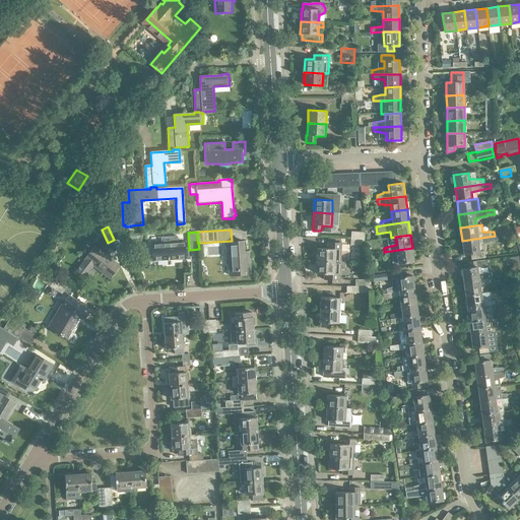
[(495,236),(462,241),(464,254),(470,253),(471,259),(485,257),(484,251),(479,251),(478,245),(492,241),(498,240),(498,236),(495,236)]
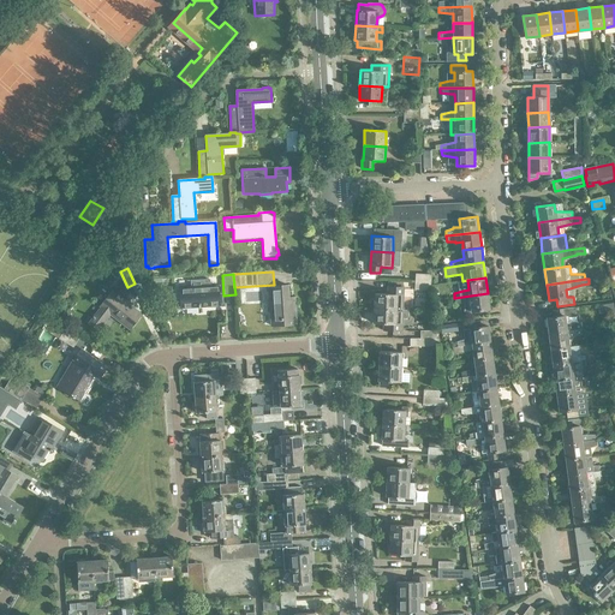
[(210,287),(209,281),(190,282),(191,288),(180,290),(181,309),(220,306),(219,287),(210,287)]
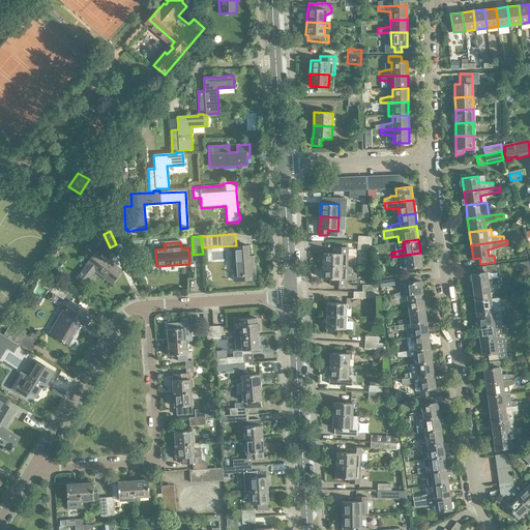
[(235,281),(256,280),(255,256),(251,257),(249,245),(233,246),(235,281)]
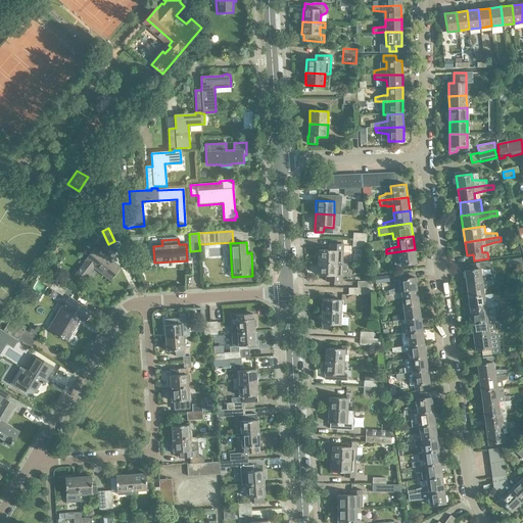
[(342,264),(343,244),(330,244),(330,250),(320,249),(319,263),(342,264)]
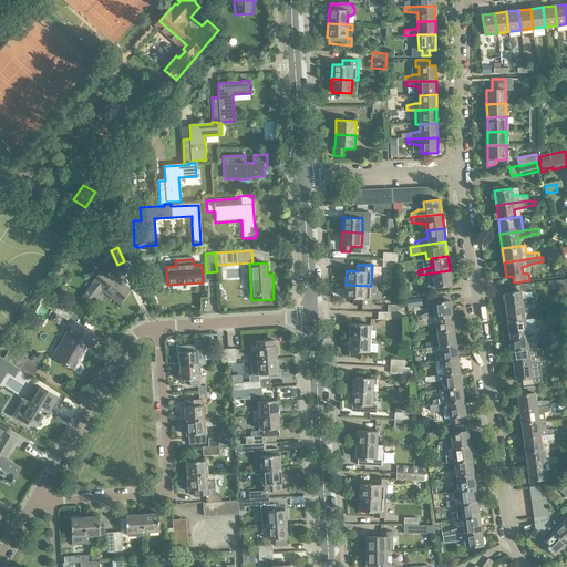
[(120,303),(131,289),(103,268),(92,282),(93,284),(82,298),(90,305),(101,290),(120,303)]
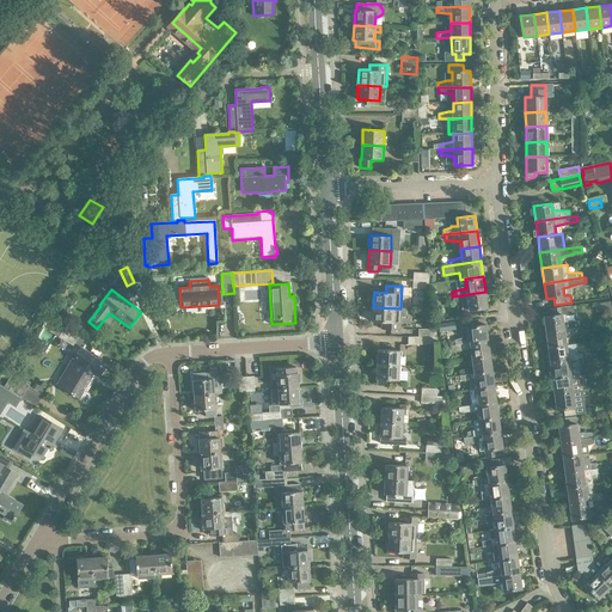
[(485,292),(452,297),(453,301),(463,301),(463,312),(481,312),(481,308),(488,307),(485,292)]
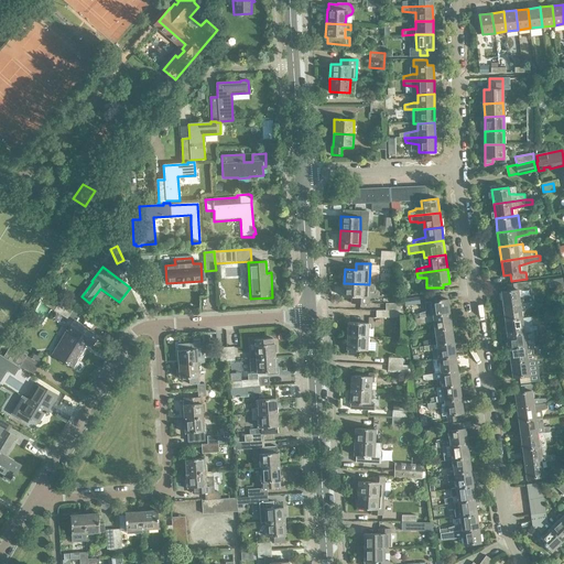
[(519,296),(518,290),(527,289),(528,288),(528,286),(528,281),(510,283),(511,290),(501,291),(503,305),(534,302),(533,295),(519,296)]
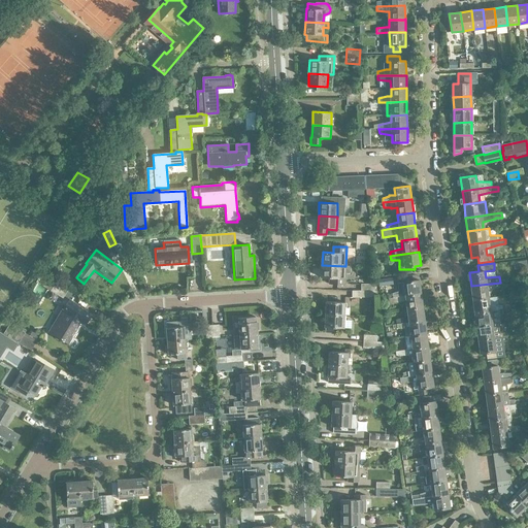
[(345,266),(322,265),(321,277),(329,278),(328,285),(345,286),(345,273),(352,273),(352,266),(345,266)]
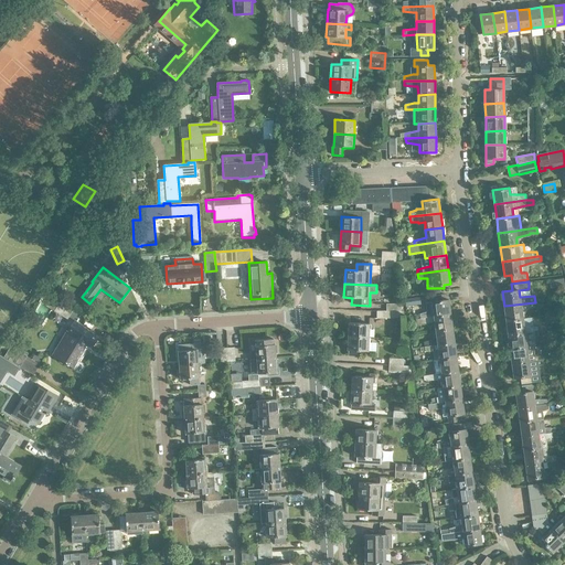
[(84,318),(43,294),(38,304),(54,312),(51,319),(59,323),(62,318),(66,320),(68,318),(74,321),(68,330),(53,354),(74,368),(88,344),(92,347),(98,337),(93,333),(81,323),(84,318)]
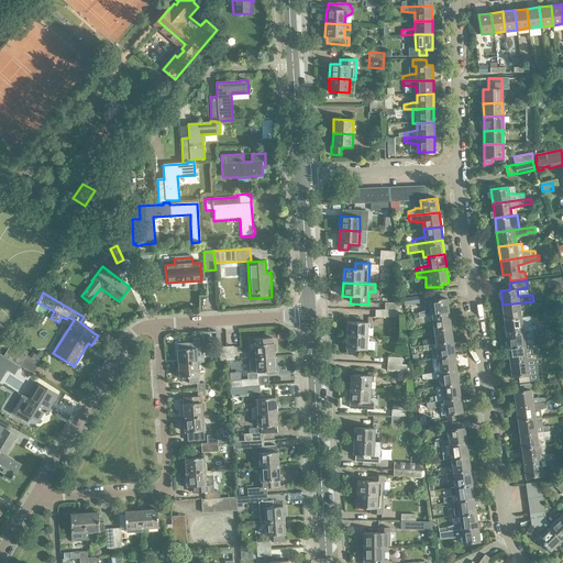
[(419,317),(432,316),(449,313),(446,299),(424,301),(426,311),(419,313),(419,317)]
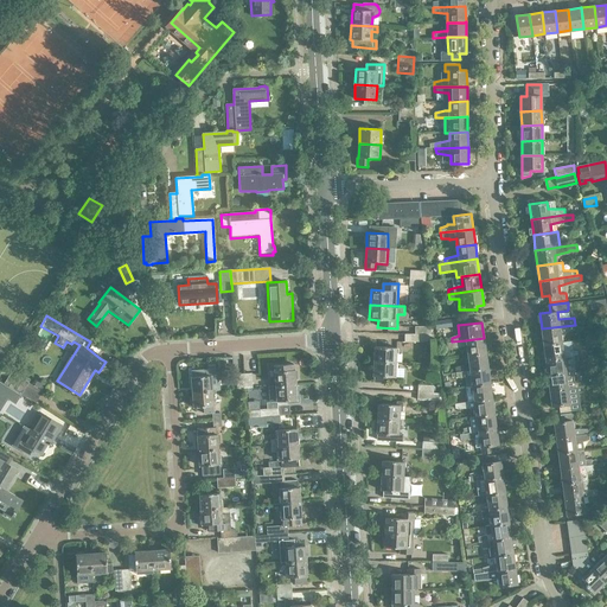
[(544,344),(562,342),(561,334),(576,330),(575,325),(542,328),(544,344)]
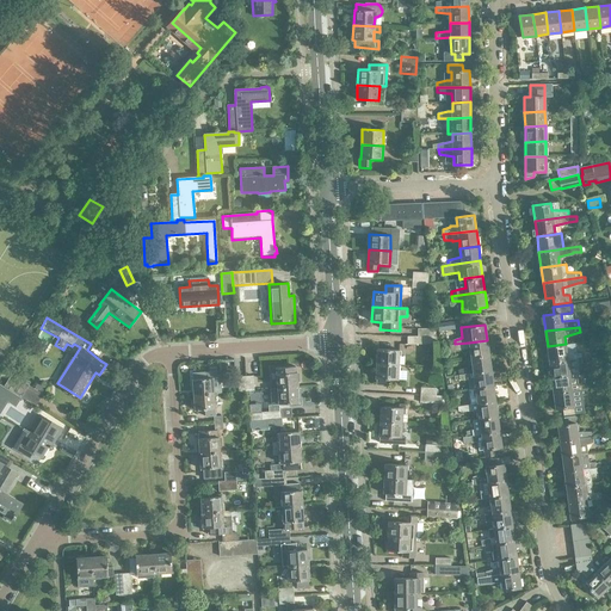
[(487,340),(469,343),(455,344),(450,345),(450,351),(470,349),(471,358),(489,356),(487,340)]
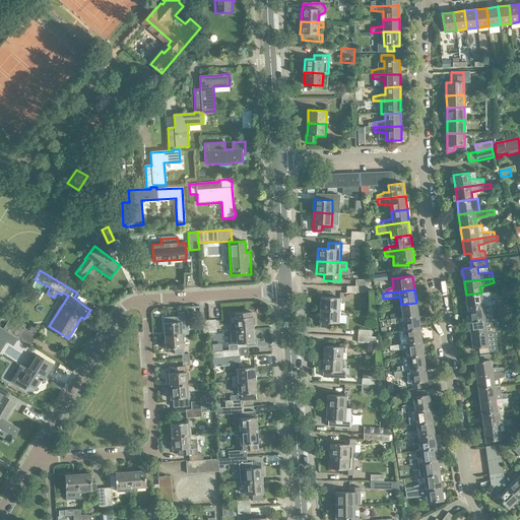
[(468,308),(497,305),(501,304),(501,300),(495,301),(489,301),(488,299),(488,293),(481,293),(466,295),(468,308)]
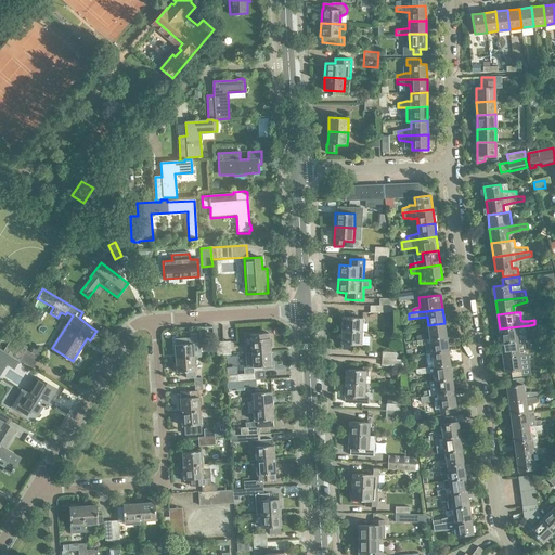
[(341,330),(362,331),(362,318),(343,317),(341,330)]
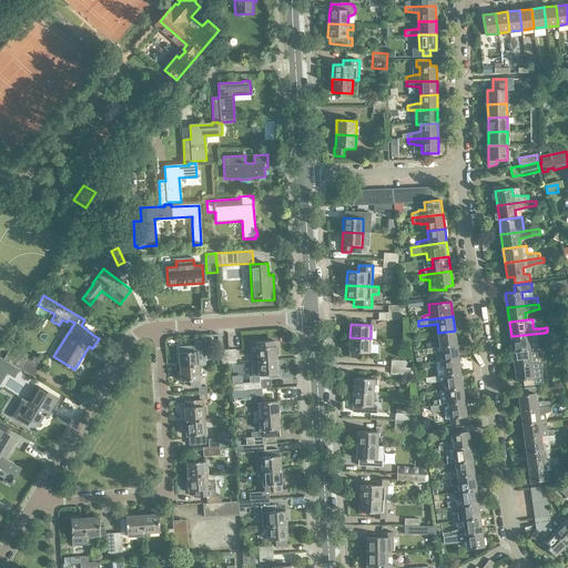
[(440,346),(457,344),(455,331),(438,333),(439,337),(440,346)]
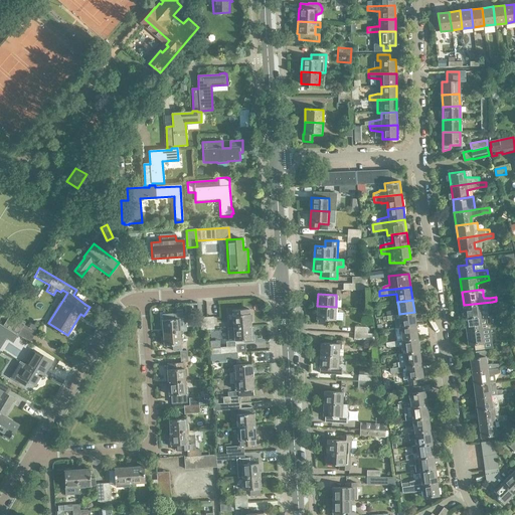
[(465,319),(480,317),(486,316),(485,308),(492,306),(492,302),(464,305),(465,319)]
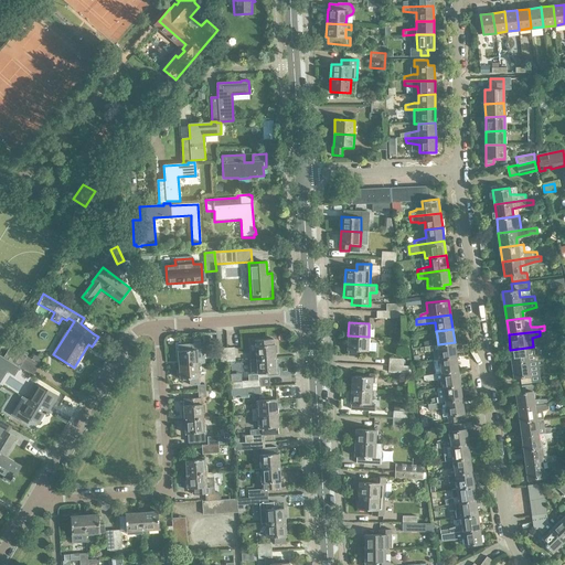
[(368,350),(369,337),(348,336),(348,350),(348,355),(358,355),(358,350),(368,350)]
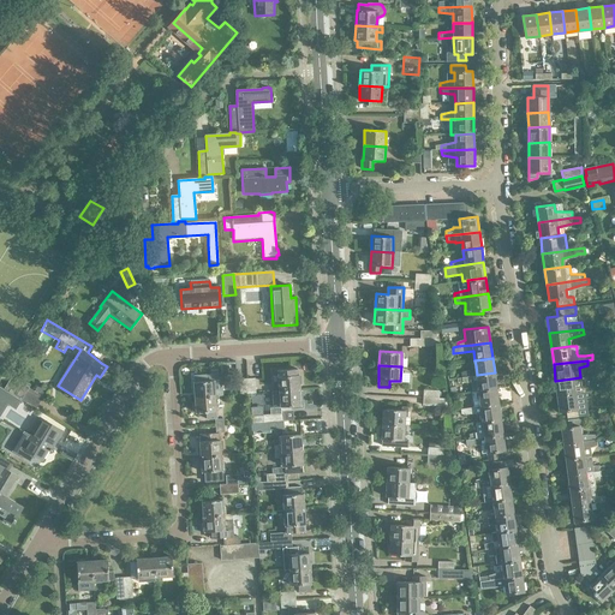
[(298,374),(298,368),(279,369),(279,375),(279,376),(276,377),(278,384),(279,384),(280,390),(273,392),(300,390),(300,383),(302,383),(300,376),(299,376),(299,374),(298,374)]
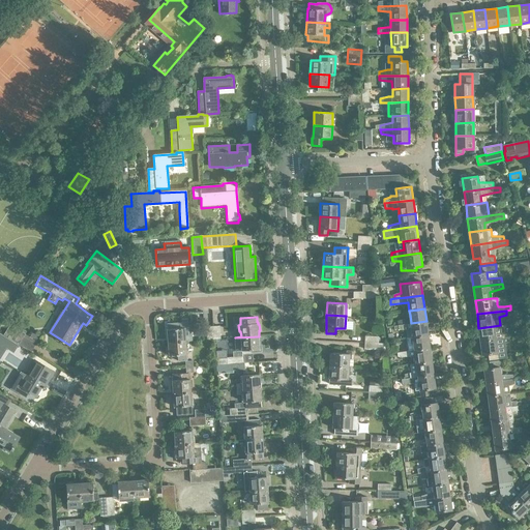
[(428,334),(427,321),(411,323),(407,324),(398,325),(394,325),(394,329),(406,329),(407,337),(428,334)]
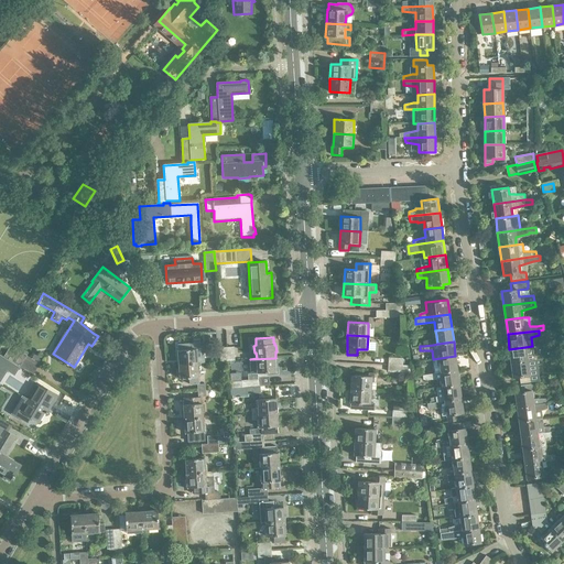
[(180,364),(198,362),(197,348),(191,349),(191,343),(179,344),(179,349),(179,351),(176,351),(177,358),(179,358),(180,364)]
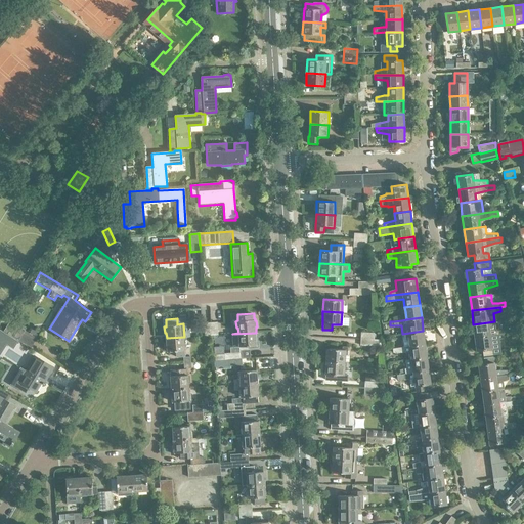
[(19,340),(26,330),(15,321),(14,322),(10,320),(8,323),(4,330),(19,340)]
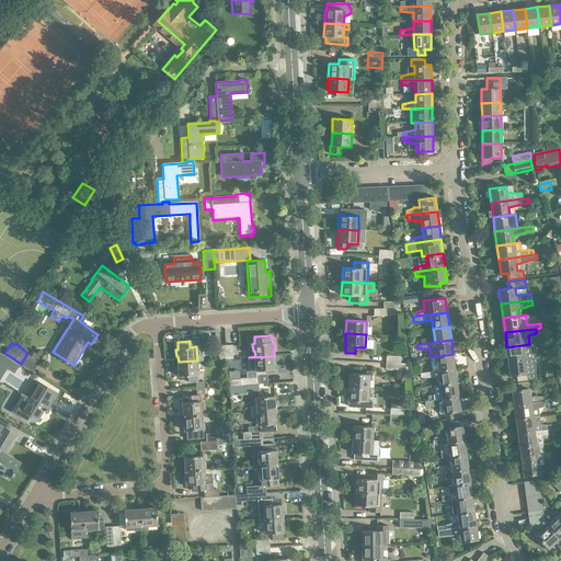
[(524,353),(524,352),(523,345),(506,347),(508,361),(539,357),(538,352),(528,352),(524,353)]
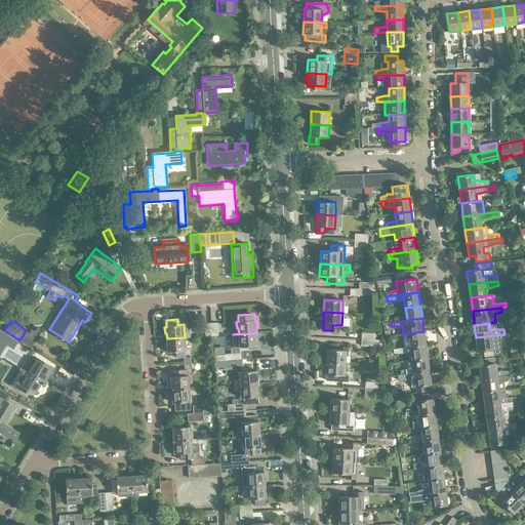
[(0,353),(11,336),(0,328),(0,353)]
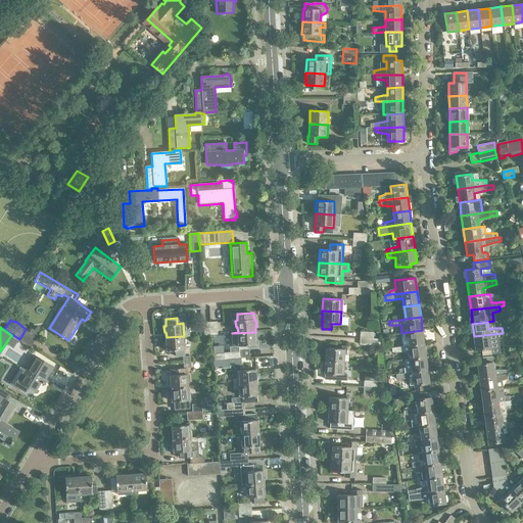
[(402,346),(424,343),(422,330),(401,333),(402,346)]
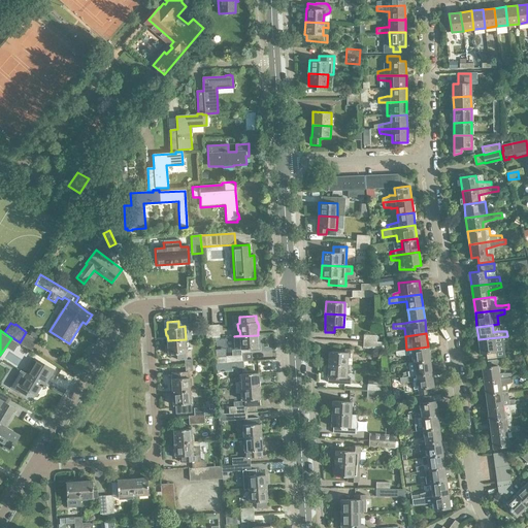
[(259,348),(258,335),(234,336),(235,350),(241,349),(241,352),(251,352),(250,349),(259,348)]
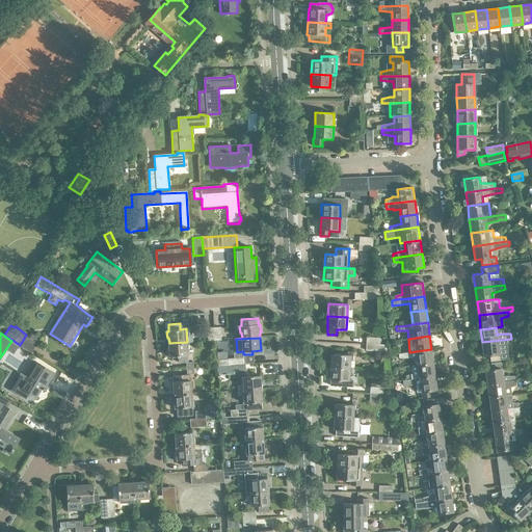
[(500,353),(499,346),(512,343),(511,339),(482,342),(484,355),(491,354),(493,361),(504,360),(503,352),(500,353)]
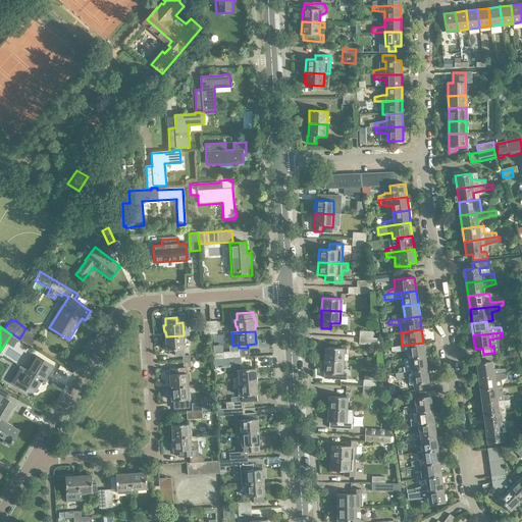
[(184,335),(166,336),(167,350),(175,349),(176,355),(185,355),(184,335)]
